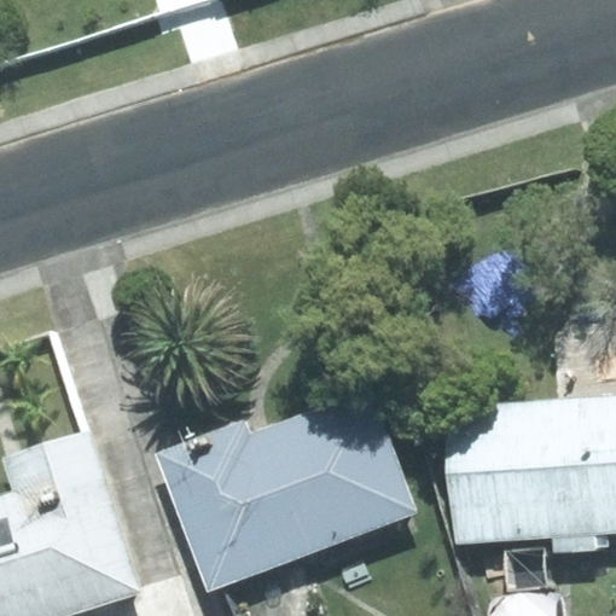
[(615,224),(609,198),(460,239),(495,367),(615,333),(615,224)]
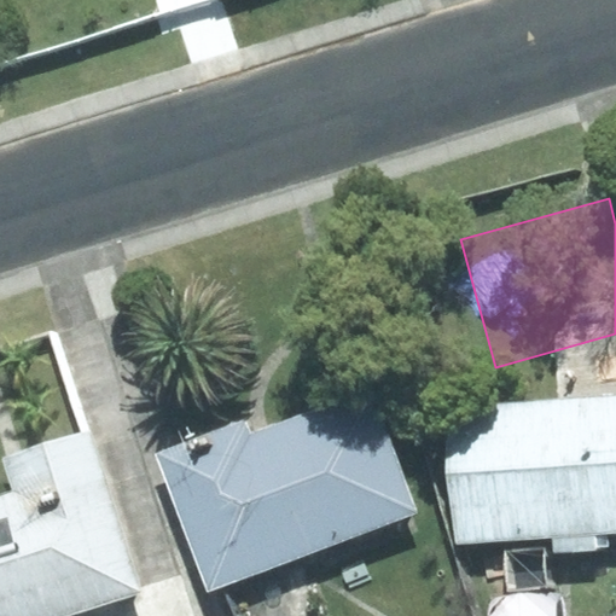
[(615,390),(507,422),(544,548),(615,528),(615,390)]
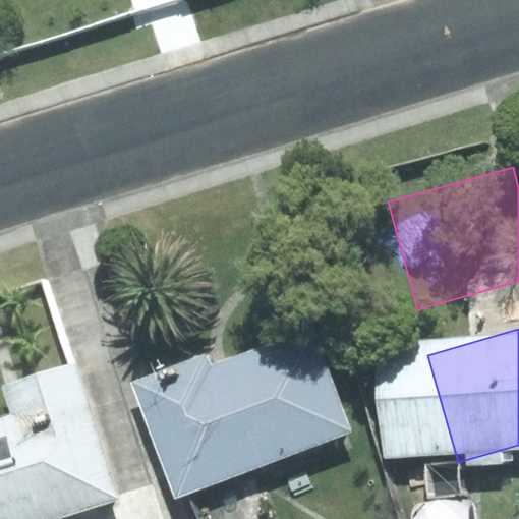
[(204,357),(131,385),(173,500),(350,435),(311,332),(209,369),(204,357)]
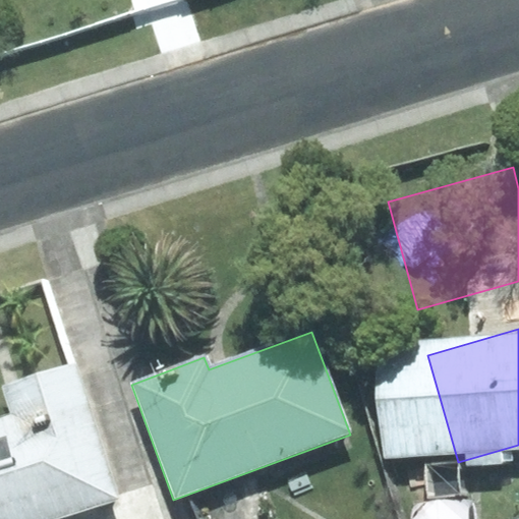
[(56,518),(114,501),(71,367),(2,390),(11,417),(0,420),(0,518),(56,518)]
